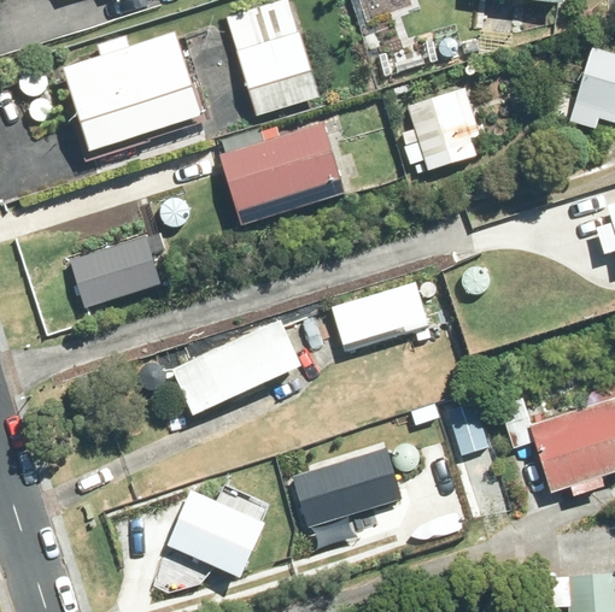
[(286,0),(227,18),(257,115),(320,95),(290,0),(286,0)]
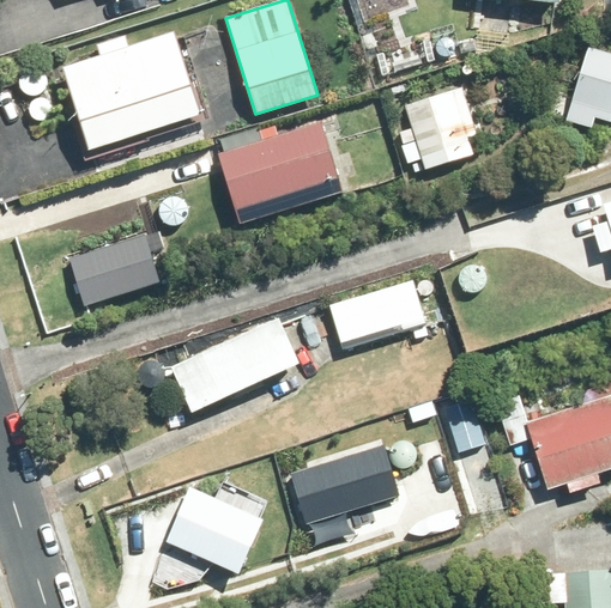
[(101,54),(64,65),(89,144),(201,108),(175,28),(129,42),(127,35),(97,43),(101,54)]
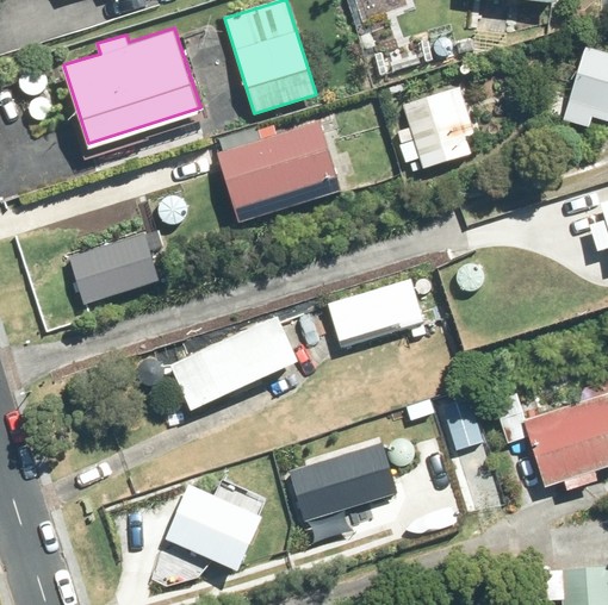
[(571,98),(575,99),(572,105),(591,110),(593,104),(607,107),(607,51),(584,45),(571,98)]
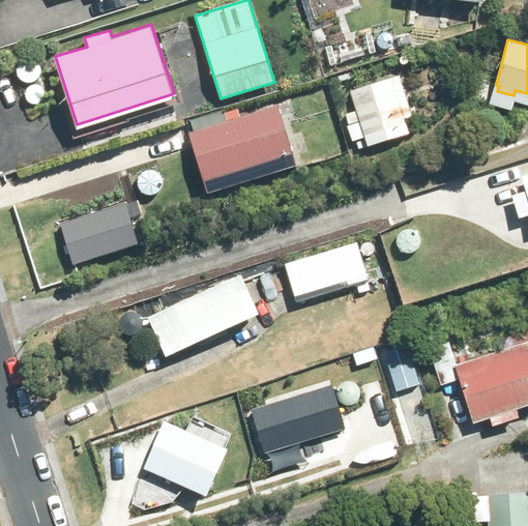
[(399,78),(350,93),(362,132),(411,116),(399,78)]
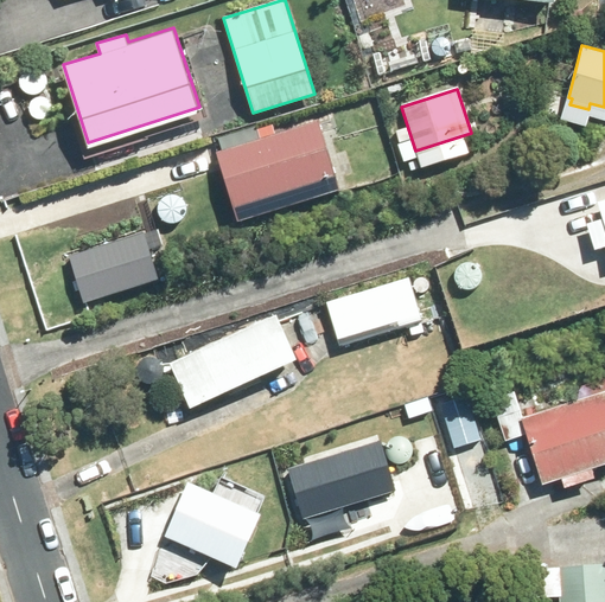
[(318,120),(216,153),(237,218),(339,185),(318,120)]
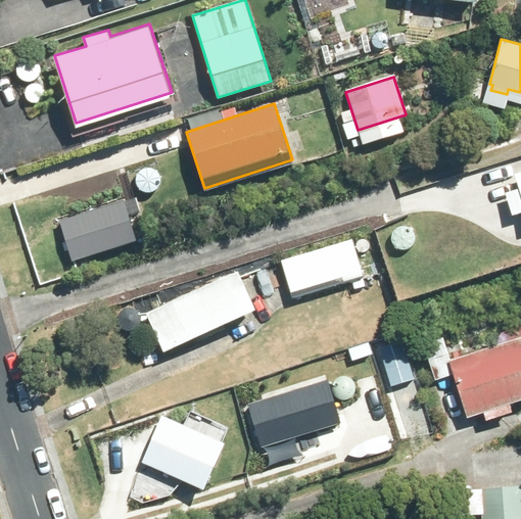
[(123,202),(57,223),(69,262),(135,241),(123,202)]
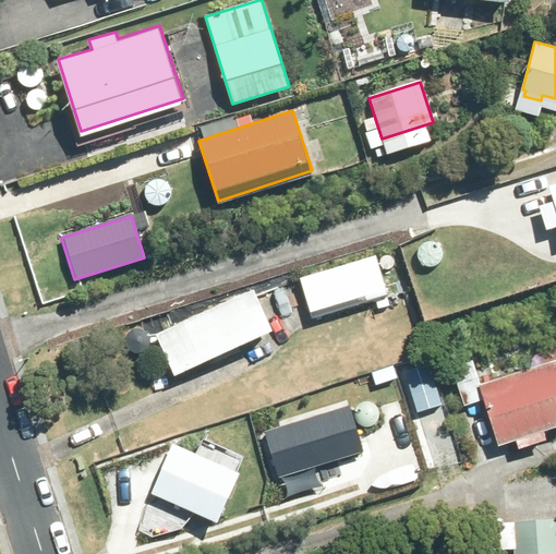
[(375,257),(299,280),(311,320),(386,297),(375,257)]
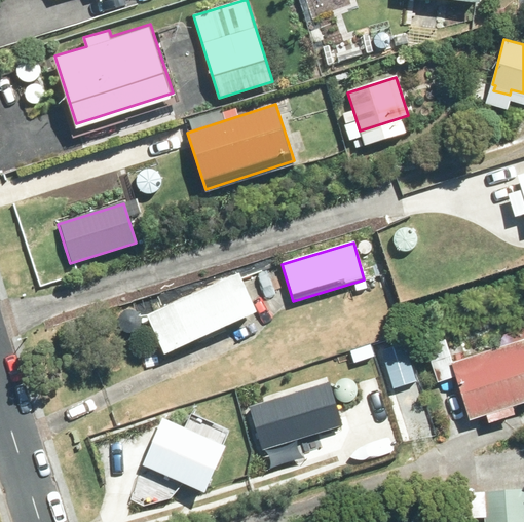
[(238,273),(146,315),(163,353),(256,310),(238,273)]
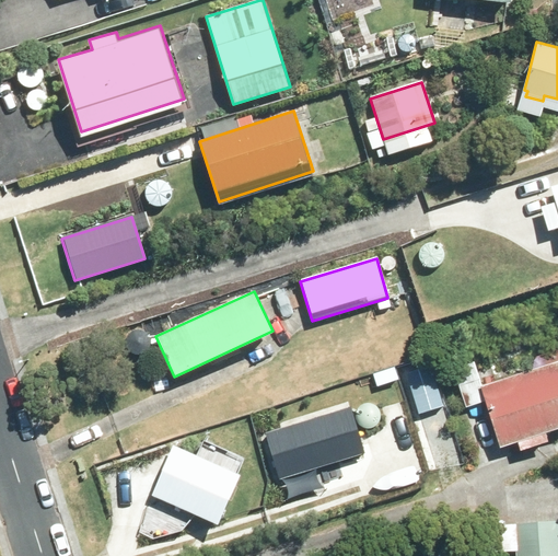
[(480,387),(486,404),(500,447),(518,440),(521,450),(548,441),(545,431),(557,426),(557,354),(557,355),(557,358),(557,361),(481,387),(480,387)]
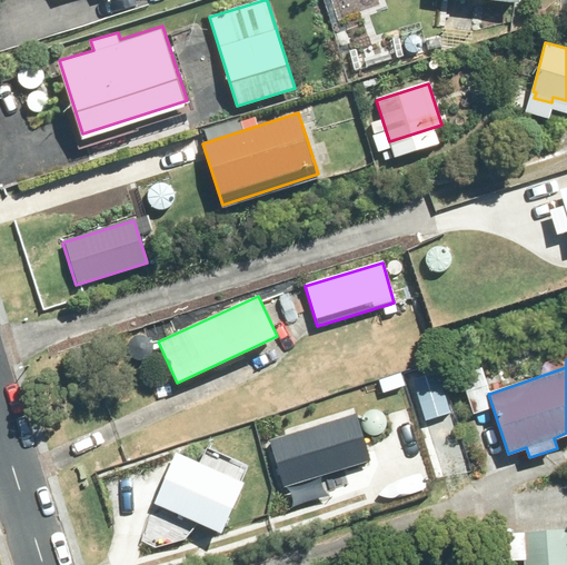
[(488,394),(489,394),(481,372),(459,378),(473,417),(494,410),(488,394)]
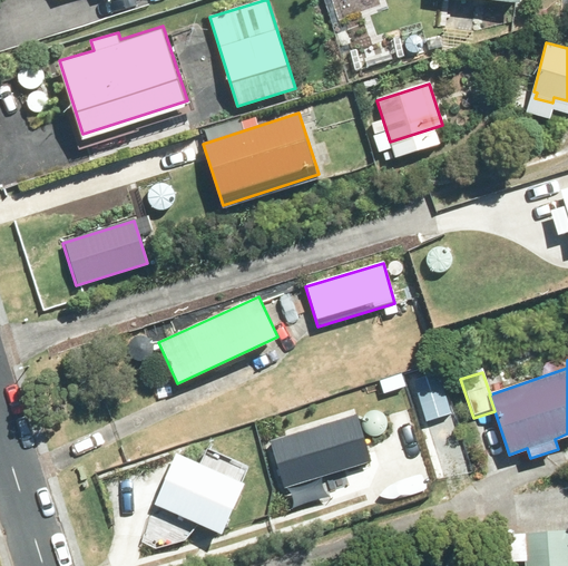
[(356,416),(268,445),(285,490),(372,462),(356,416)]
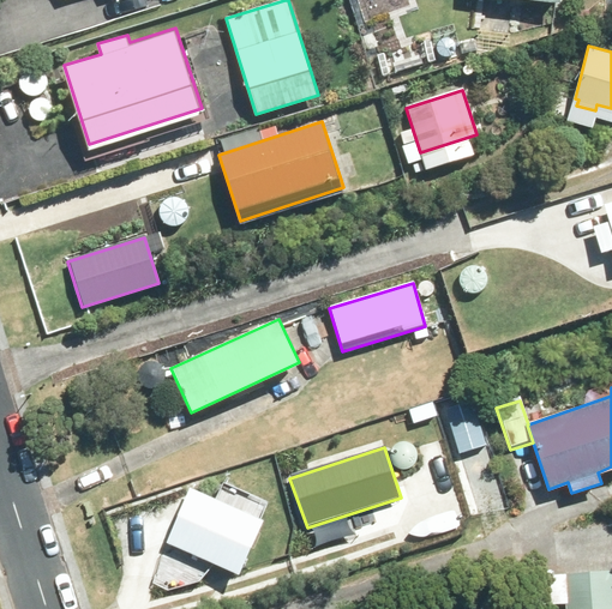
[(190,486),(166,543),(239,573),(262,518),(190,486)]
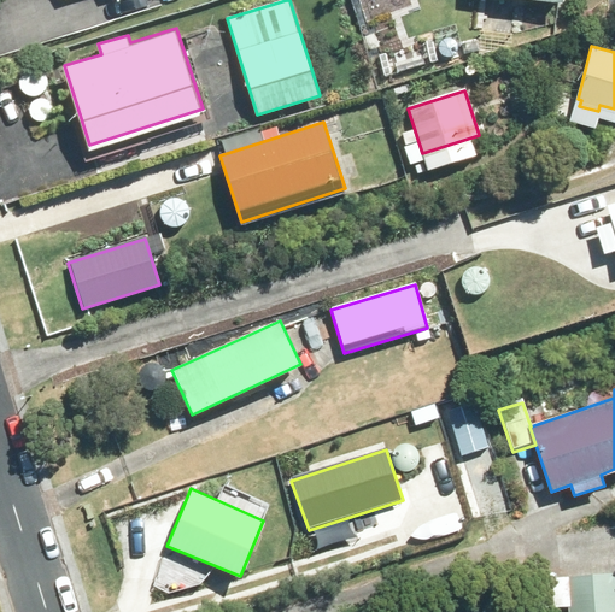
[(614,611),(614,574),(564,578),(567,611),(614,611)]
